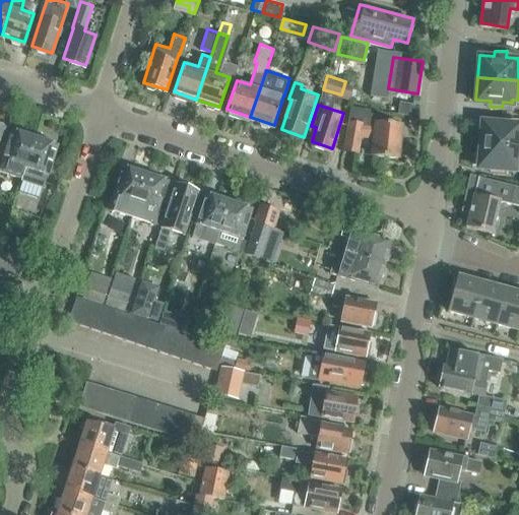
[(359,152),(362,134),(375,136),(374,153),(399,156),(403,121),(378,118),(378,121),(371,120),(373,107),(358,106),(351,105),(343,149),(359,152)]
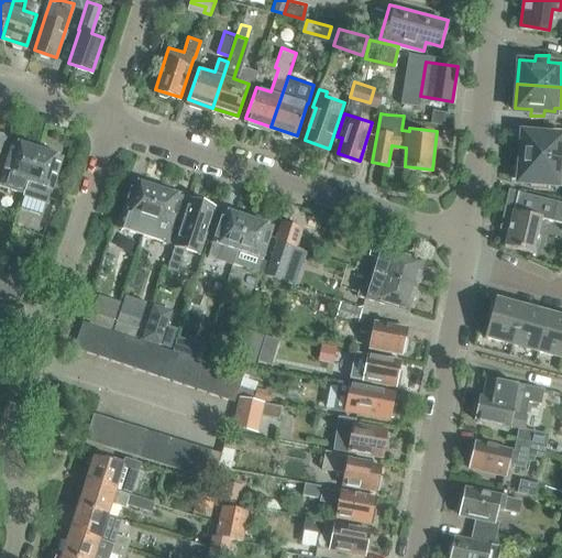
[(522,130),(520,154),(560,157),(561,133),(551,132),(552,127),(539,126),(538,131),(522,130)]
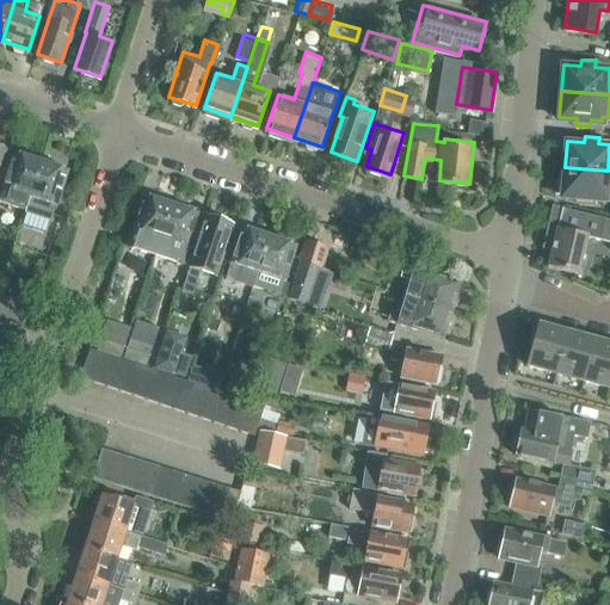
[(26,209),(32,192),(43,156),(29,152),(28,154),(16,150),(0,196),(0,224),(1,226),(8,203),(26,209)]
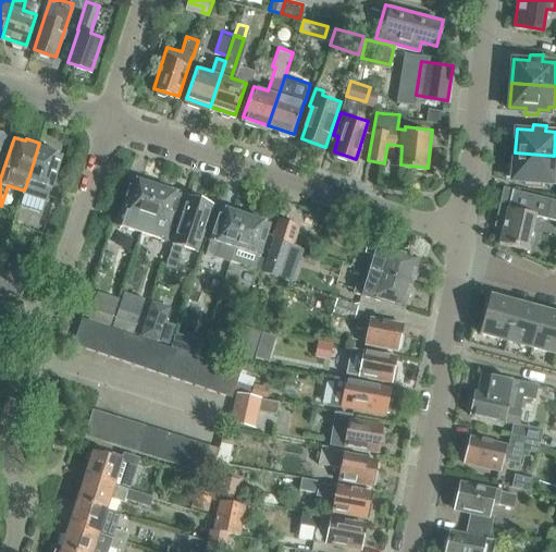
[(29,175),(24,191),(48,198),(63,154),(52,150),(53,147),(39,143),(29,175)]
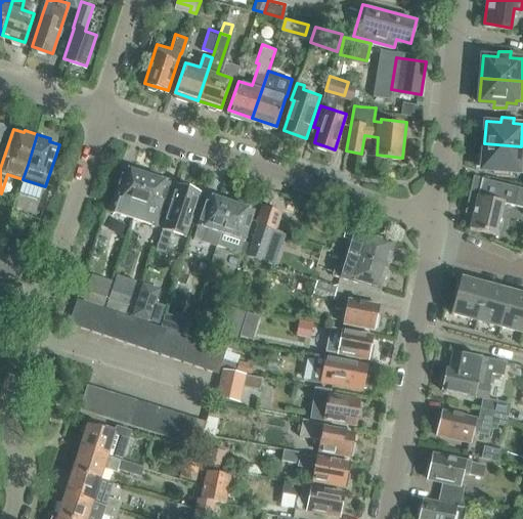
[(521,146),(484,143),(482,166),(497,167),(496,173),(509,174),(510,168),(519,169),(521,146)]
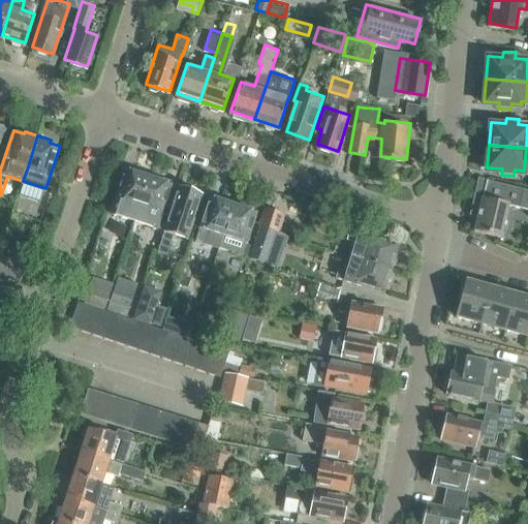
[(136,218),(141,206),(152,173),(137,167),(136,171),(127,167),(113,211),(136,218)]
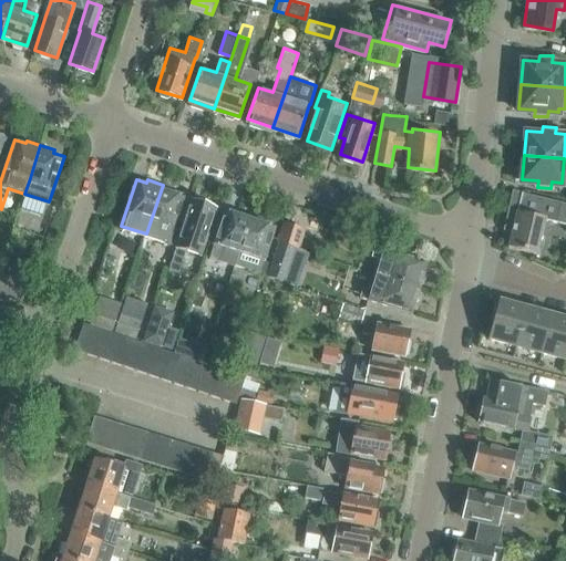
[(177,189),(163,185),(151,220),(146,234),(170,241),(174,228),(175,228),(185,195),(177,193),(177,189)]
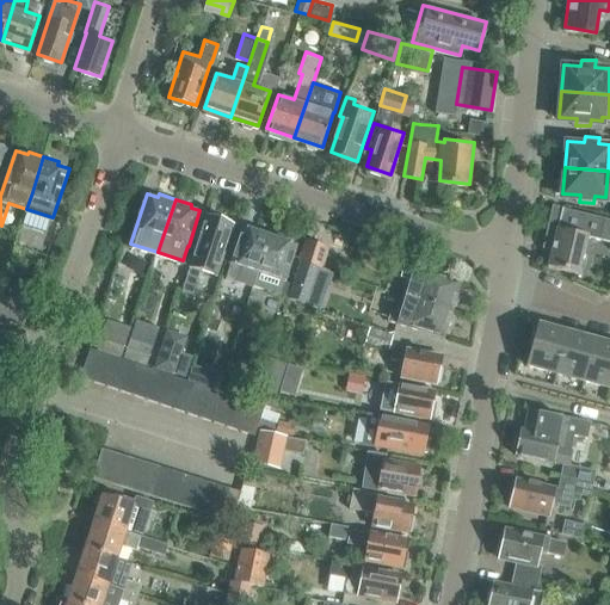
[(609,217),(564,207),(561,215),(558,214),(552,239),(554,239),(548,264),(579,271),(587,235),(609,240),(609,217)]
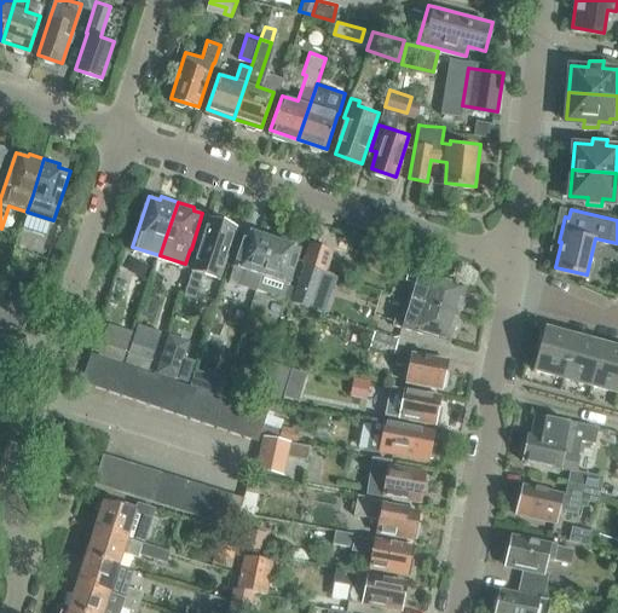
[(184,295),(196,299),(204,272),(219,277),(236,225),(232,224),(234,220),(224,217),(223,220),(211,217),(184,295)]
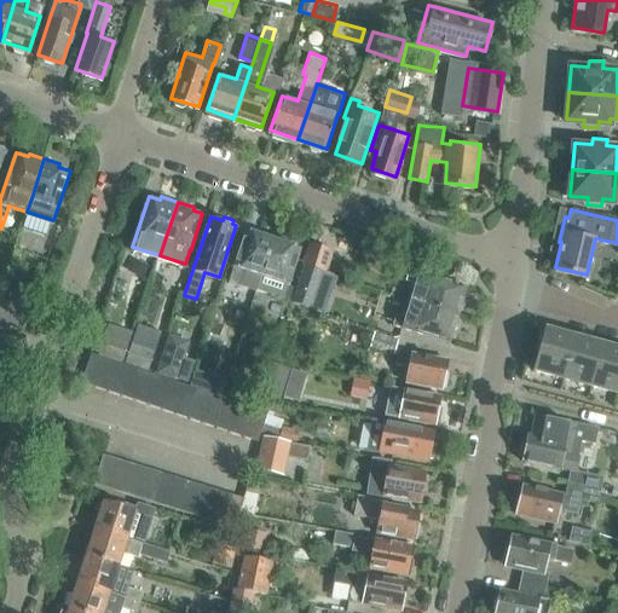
[(248,269),(261,273),(275,233),(260,229),(259,232),(248,227),(230,279),(243,284),(248,269)]
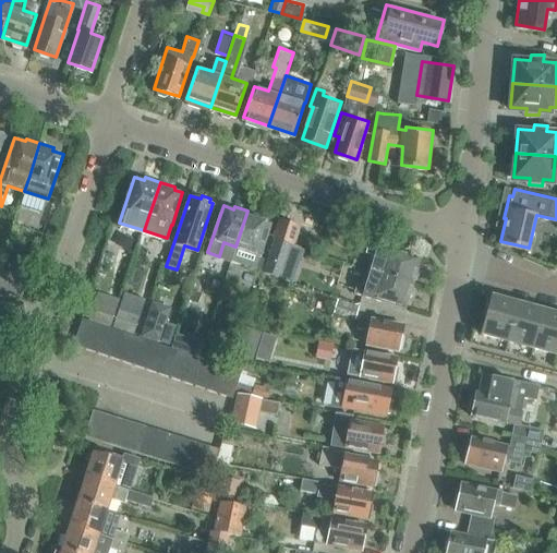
[(247,211),(235,247),(231,259),(245,263),(245,265),(256,268),(273,223),(261,218),(262,215),(247,211)]
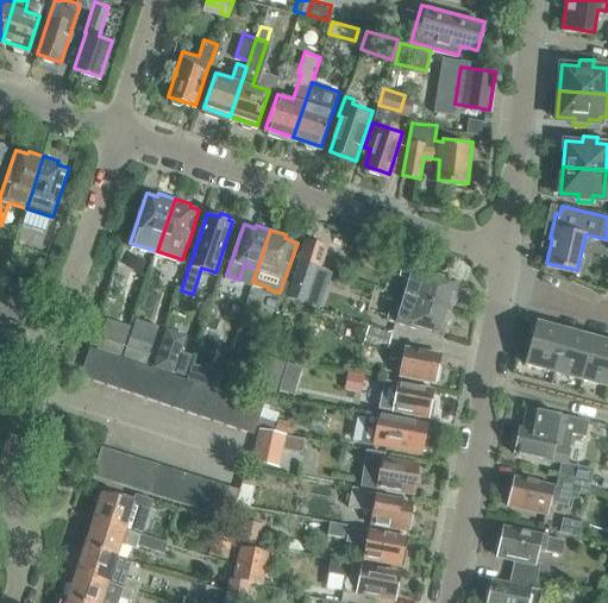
[(319,264),(320,265),(327,244),(305,237),(298,257),(301,258),(319,264)]
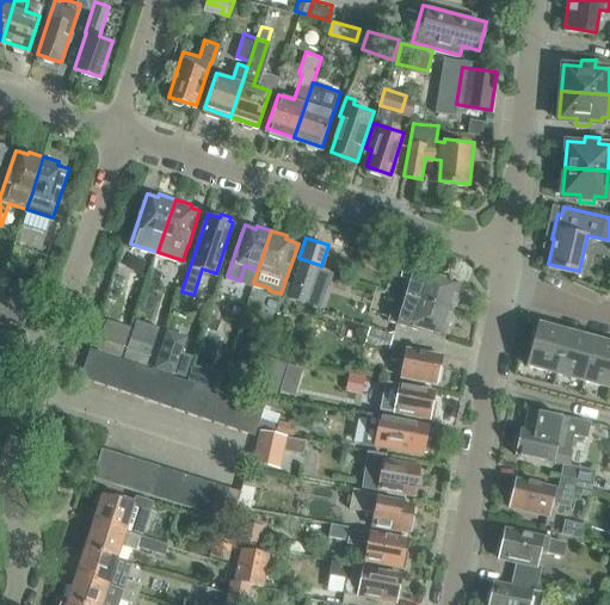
[(302,259),(289,296),(318,306),(322,292),(312,289),(320,265),(302,259)]
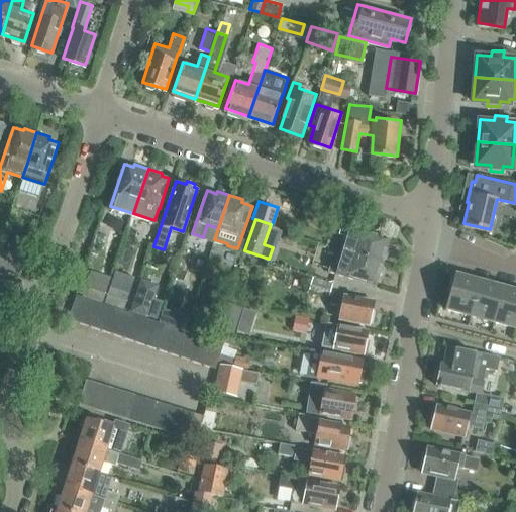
[(347,234),(343,248),(383,261),(383,258),(387,257),(388,250),(387,247),(390,237),(343,223),(340,231),(347,234)]
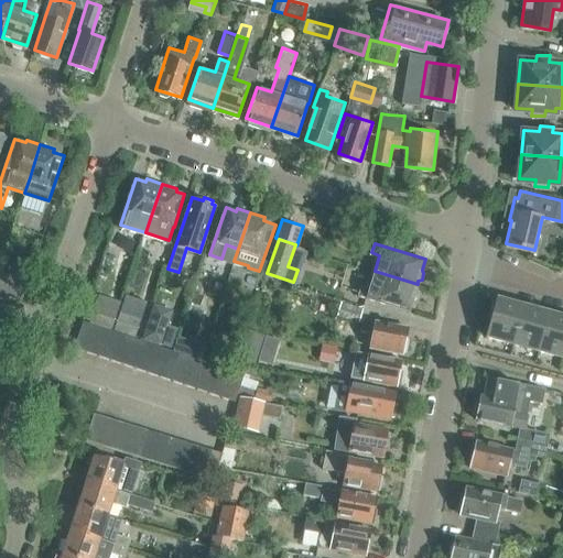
[(0,288),(22,297),(29,280),(0,269),(0,288)]
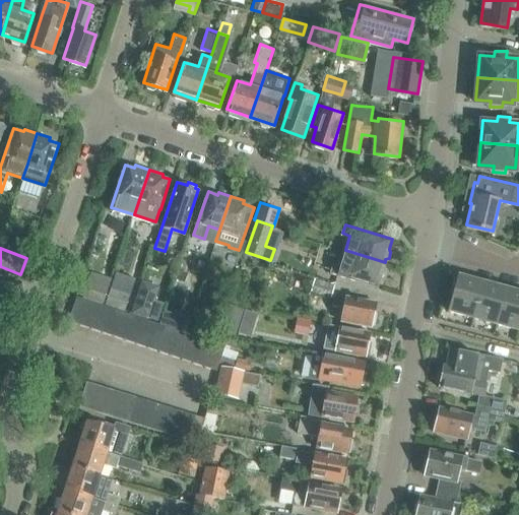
[(385,262),(345,250),(341,264),(333,262),(331,271),(378,285),(381,275),(384,274),(386,268),(384,265),(385,262)]
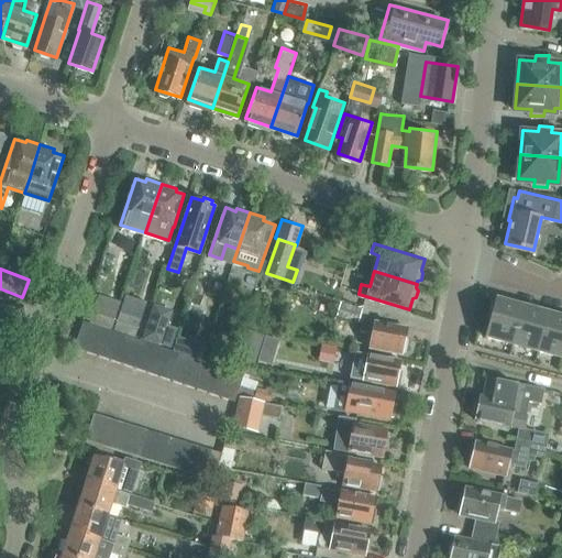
[(266,274),(261,292),(268,294),(275,277),(266,274)]
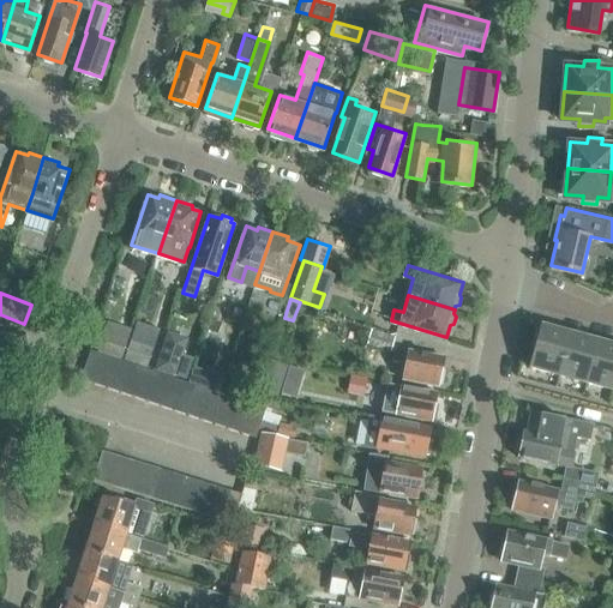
[(558,372),(569,331),(541,324),(536,323),(532,342),(535,343),(530,365),(558,372)]
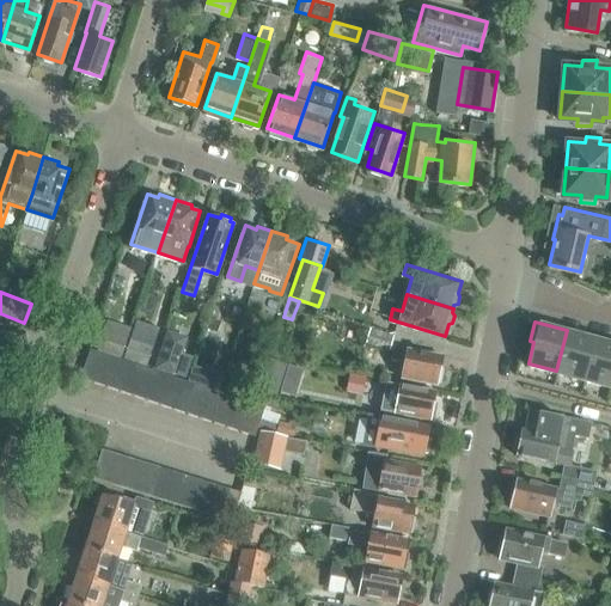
[(157,348),(152,365),(184,375),(190,355),(179,352),(185,334),(164,326),(157,348)]
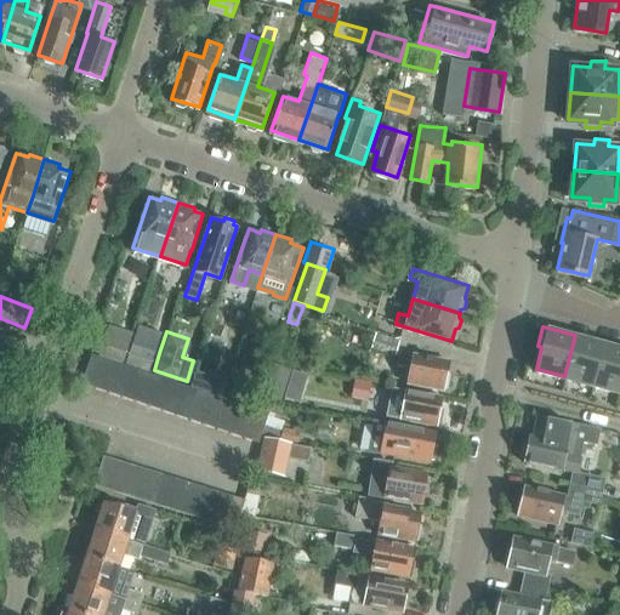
[(374,347),(396,353),(400,337),(377,331),(374,347)]
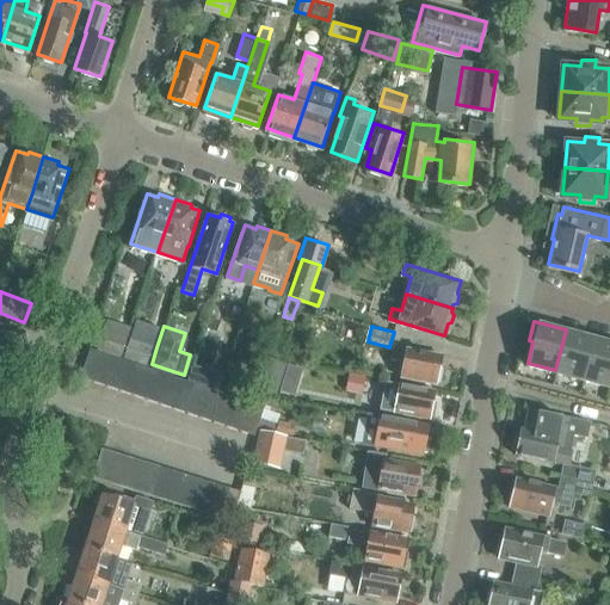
[(102,347),(123,355),(129,335),(108,328),(102,347)]
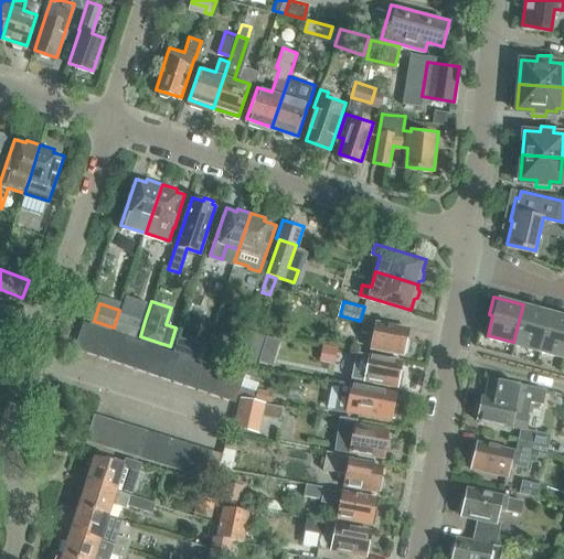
[(550,312),(523,304),(513,342),(540,348),(550,312)]
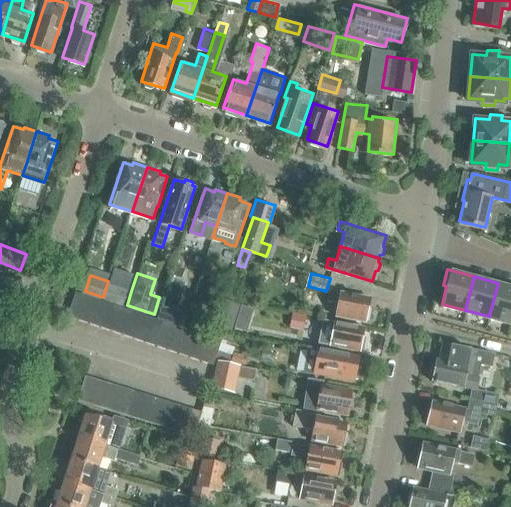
[(109,281),(104,296),(123,303),(128,288),(109,281)]
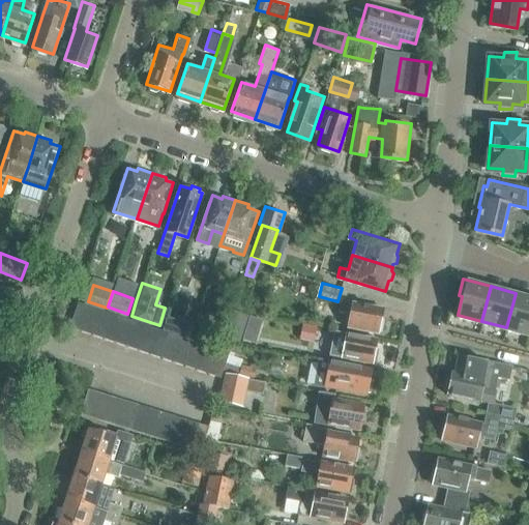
[(528,296),(516,293),(506,327),(528,334),(528,296)]
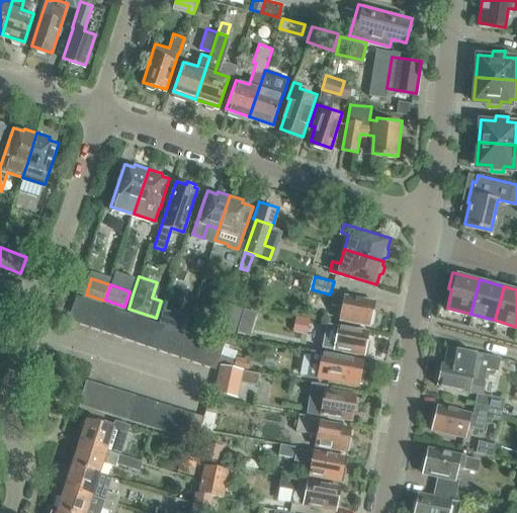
[(341,318),(369,324),(370,321),(373,321),(375,312),(372,311),(374,300),(334,291),(331,303),(343,305),(341,318)]
